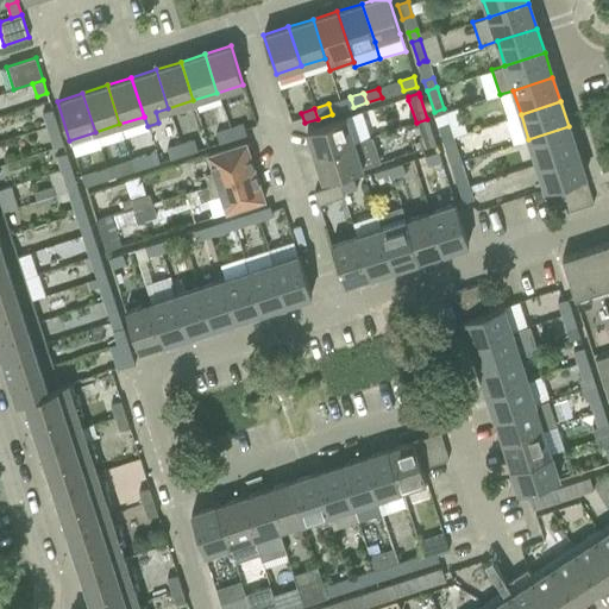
[(42,115),(45,127),(56,124),(52,112),(42,115)]
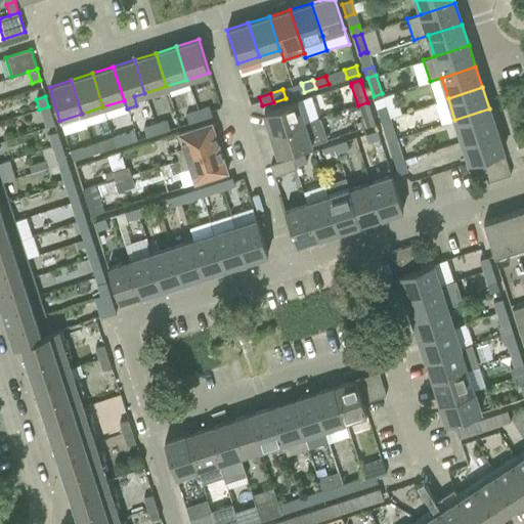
[(264,112),(270,133),(304,123),(297,100),(264,112)]
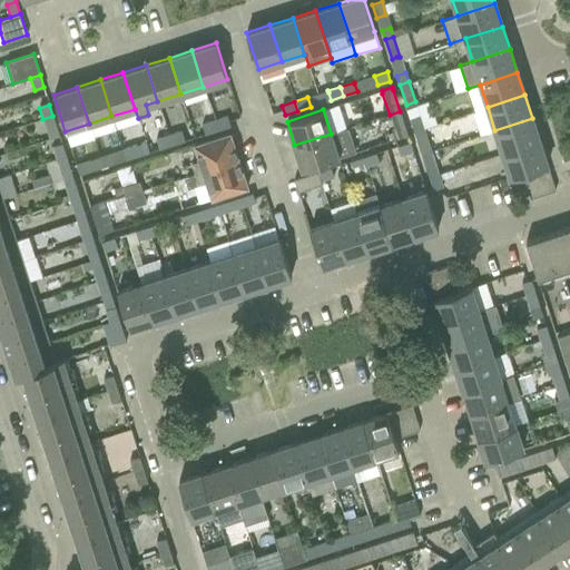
[(400,111),(390,115),(395,131),(405,128),(400,111)]
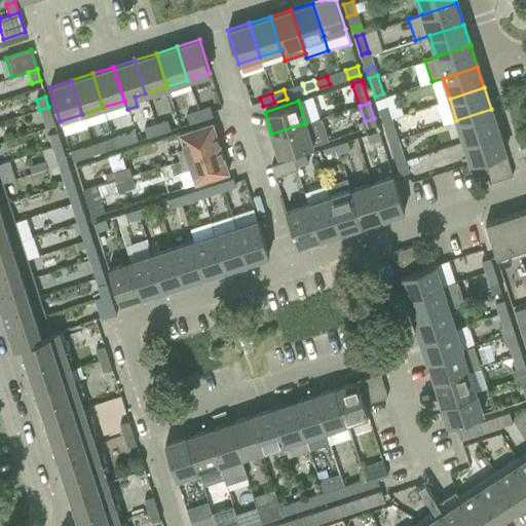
[(48,107),(40,109),(44,119),(52,117),(48,107)]
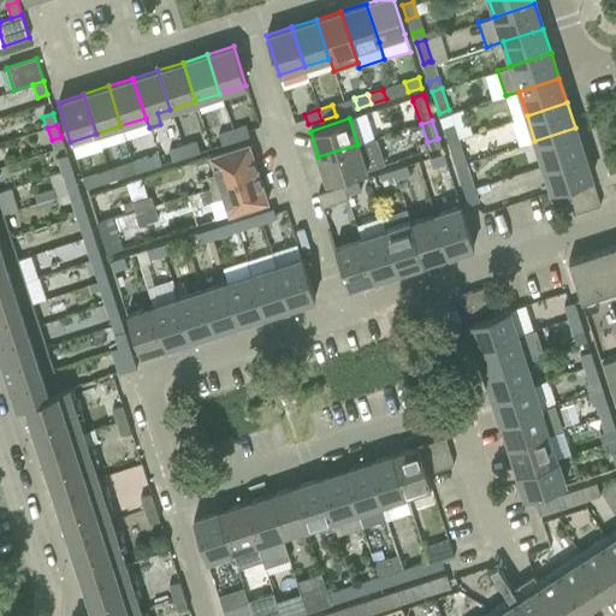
[(246,125),(231,130),(235,141),(249,136),(246,125)]
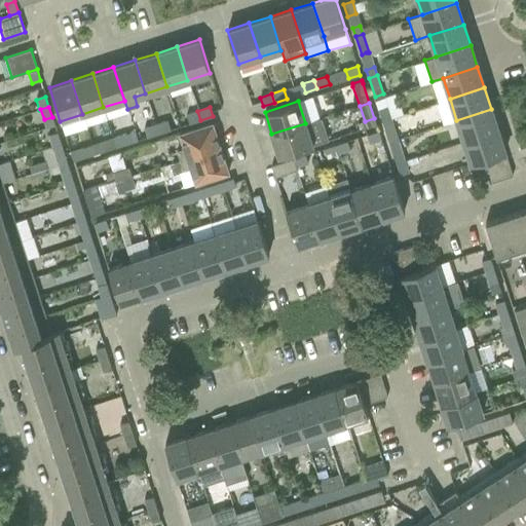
[(386,107),(379,110),(382,120),(390,118),(386,107)]
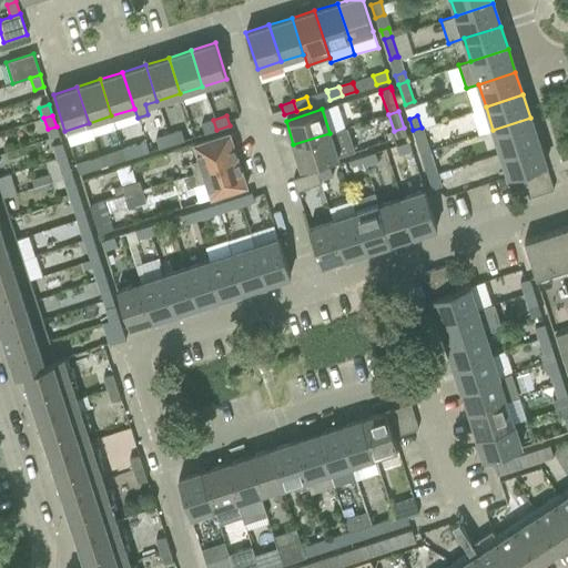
[(493,130),(500,152),(537,140),(530,118),(493,130)]
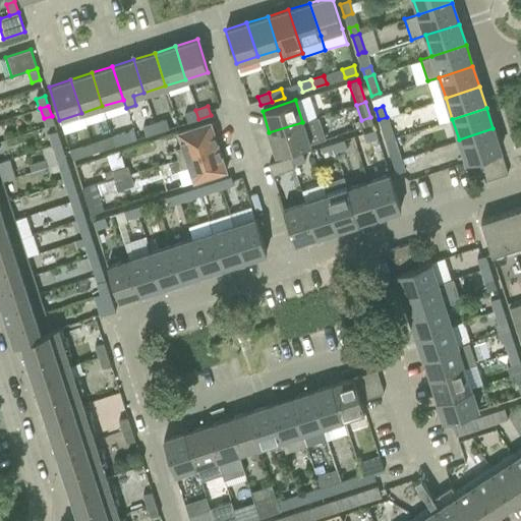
[(198,119),(195,110),(184,114),(187,122),(198,119)]
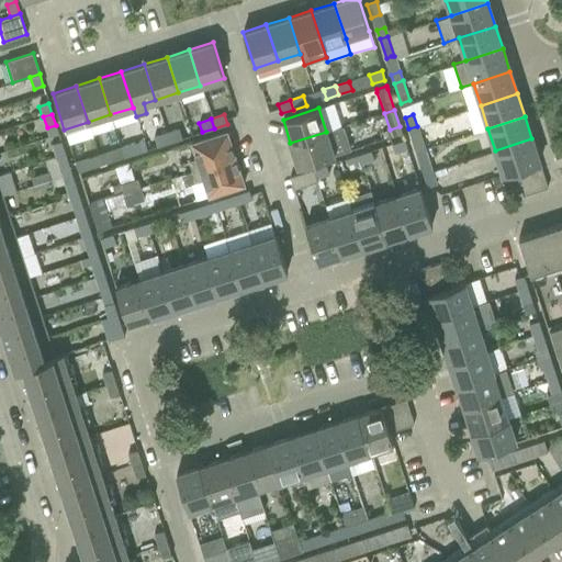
[(326,132),(290,143),(298,167),(299,167),(327,157),(334,155),(350,149),(343,126),(326,132)]
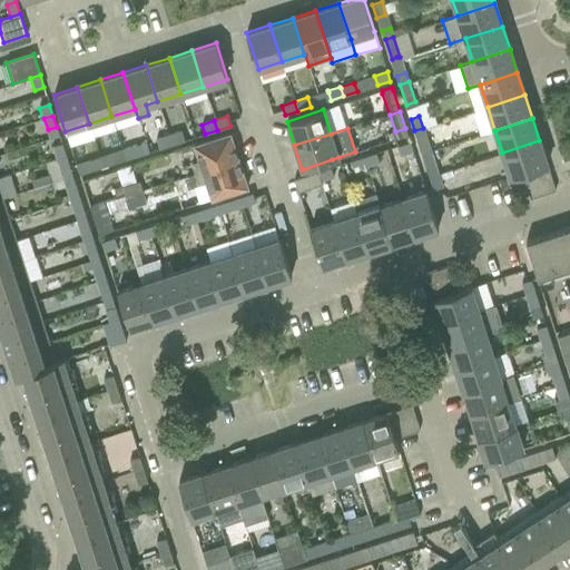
[(423,128),(414,130),(421,150),(422,154),(431,151),(430,148),(429,145),(423,128)]
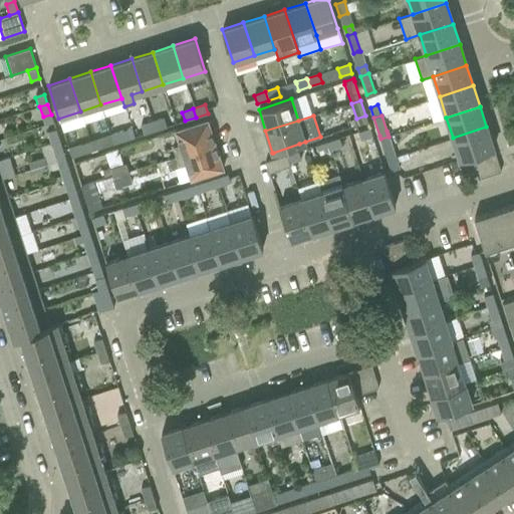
[(162,119),(152,122),(155,131),(165,126),(162,119)]
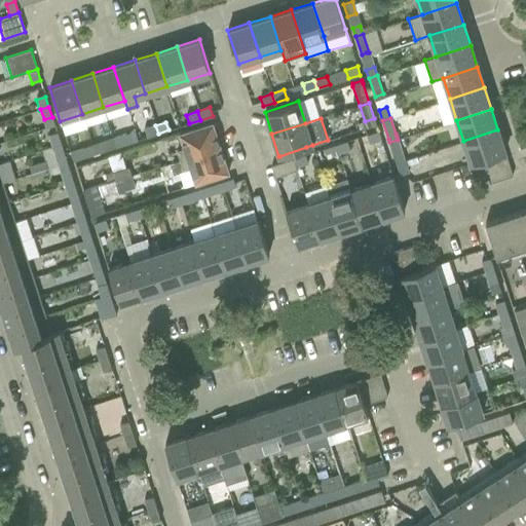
[(177,151),(180,160),(220,148),(212,122),(179,134),(184,149),(177,151)]
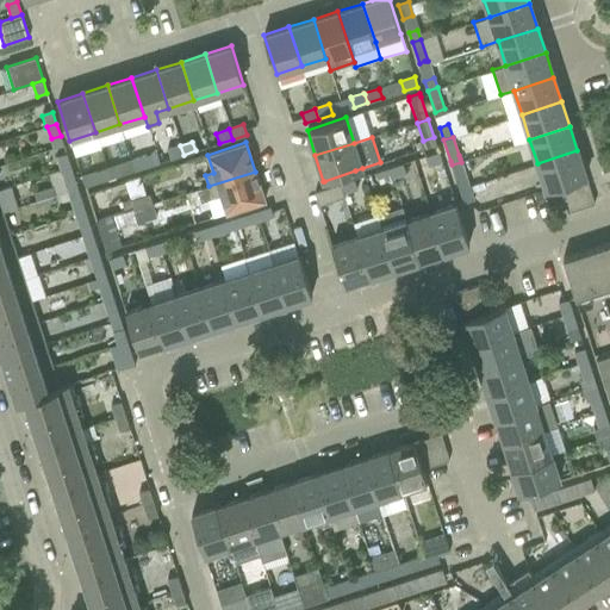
[(184,155),(180,145),(167,150),(169,160),(184,155)]
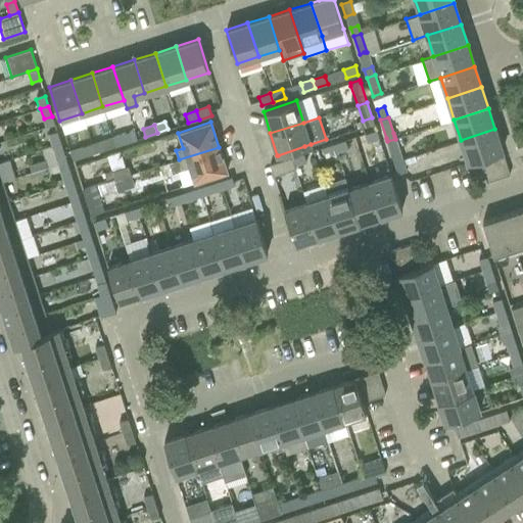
[(479,158),(490,155),(502,151),(494,129),(461,140),(468,162),(479,158)]
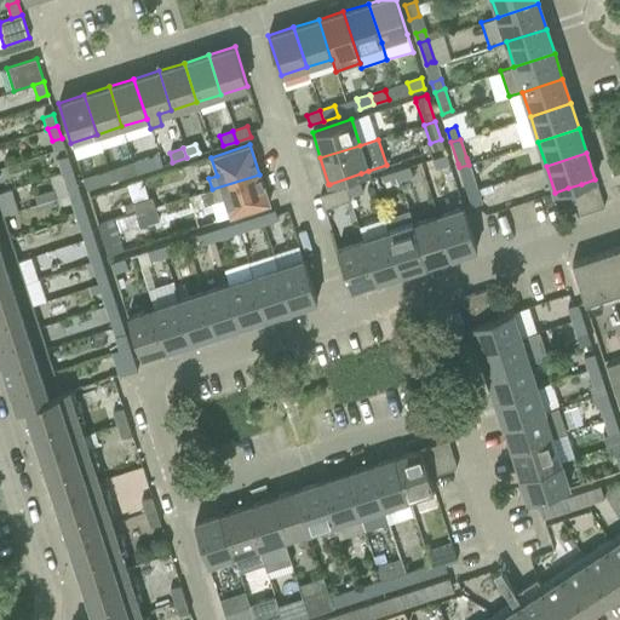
[(446,154),(432,159),(434,162),(435,168),(448,164),(447,160),(446,158),(446,154)]
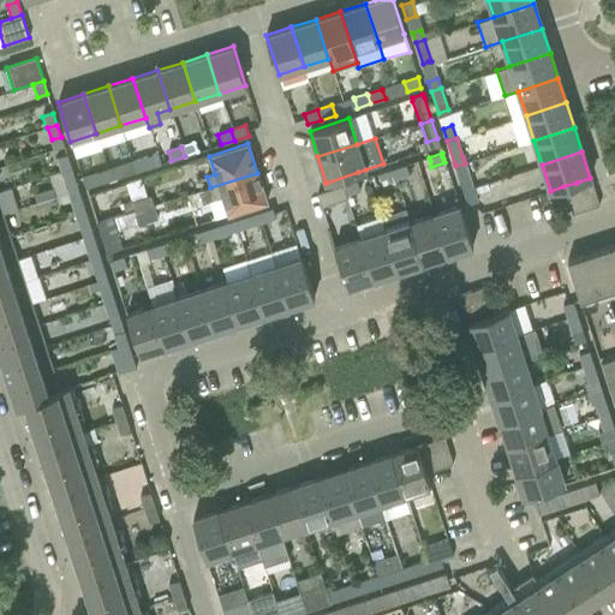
[(67,155),(58,157),(61,172),(71,168),(67,155)]
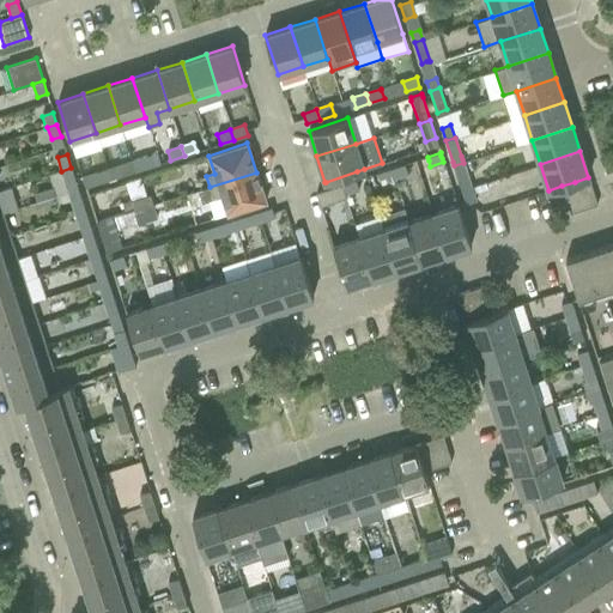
[(144,158),(132,162),(135,171),(147,167),(144,158)]
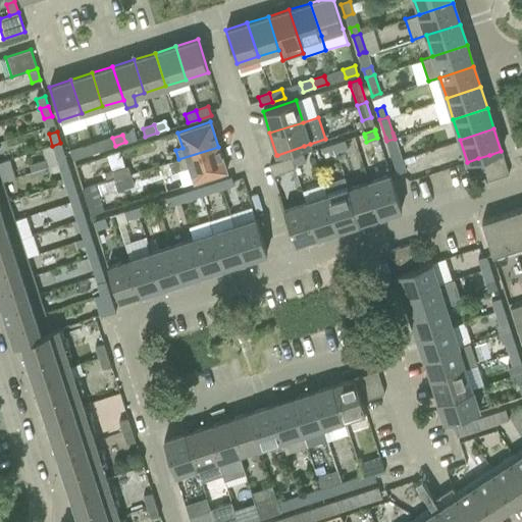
[(115,146),(112,138),(101,142),(103,150),(115,146)]
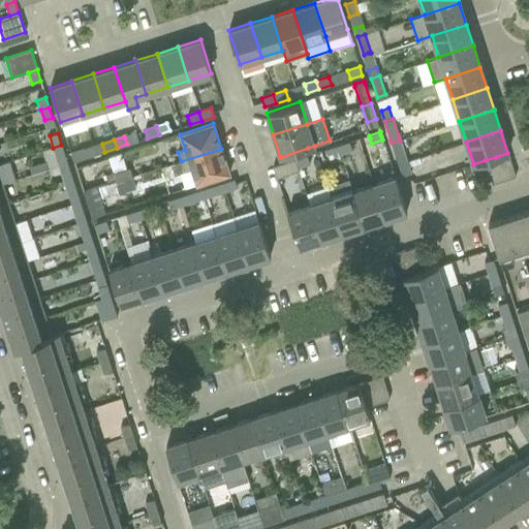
[(349,142),(337,146),(338,148),(338,149),(340,154),(351,150),(350,146),(349,144),(349,142)]
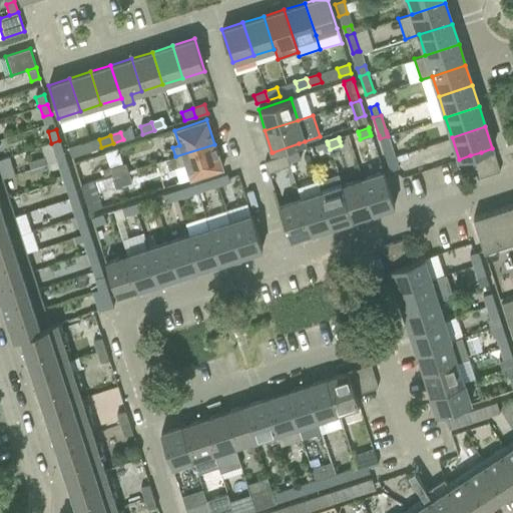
[(59,140),(51,143),(57,161),(65,158),(59,140)]
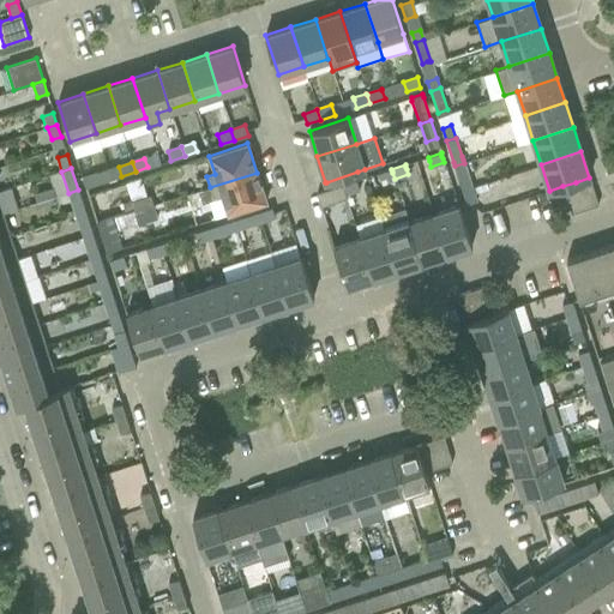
[(391,169),(379,173),(379,175),(381,182),(395,179),(392,173),(392,172),(391,169)]
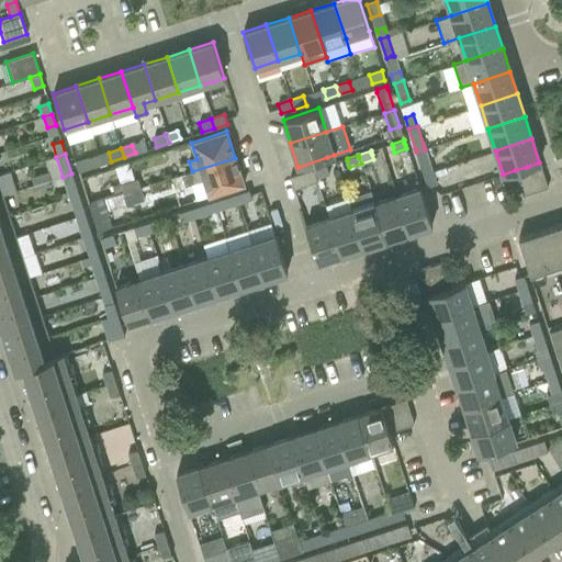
[(88,158),(76,161),(79,171),(91,167),(88,158)]
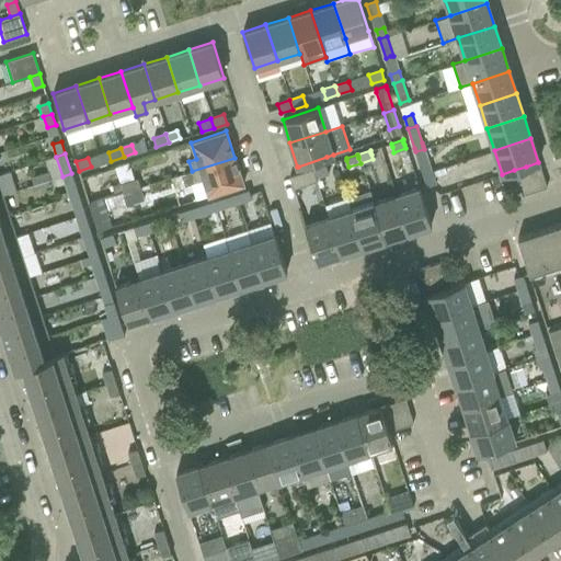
[(192,171),(181,175),(184,186),(195,182),(196,182),(203,180),(208,195),(243,184),(235,158),(192,171)]
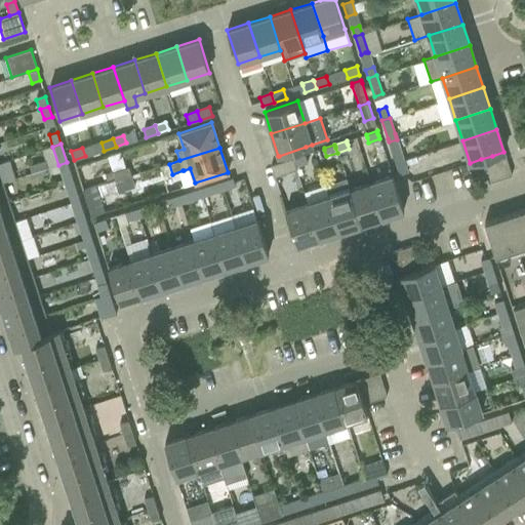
[(391,152),(394,163),(403,160),(399,149),(391,152)]
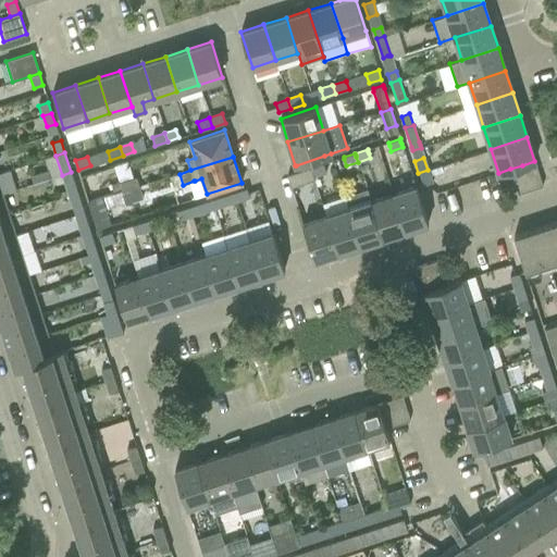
[(534,161),(522,165),(531,189),(543,185),(534,161)]
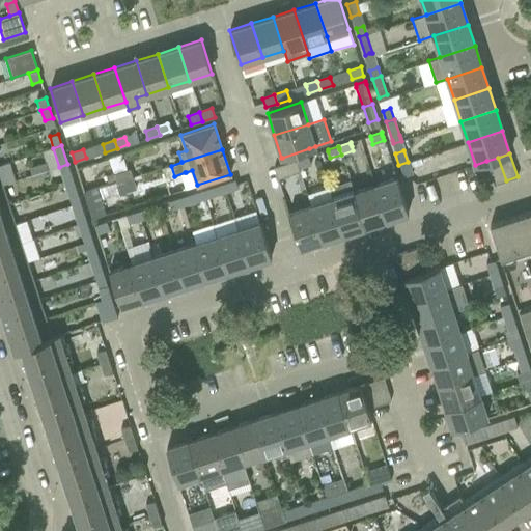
[(310,165),(308,156),(296,160),(299,168),(310,165)]
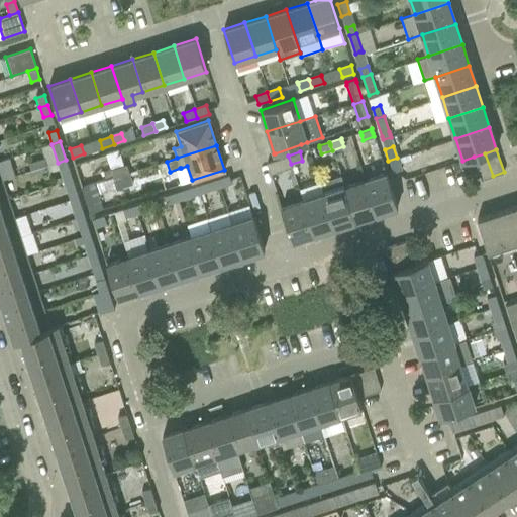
[(485,153),(474,157),(481,180),(493,176),(485,153)]
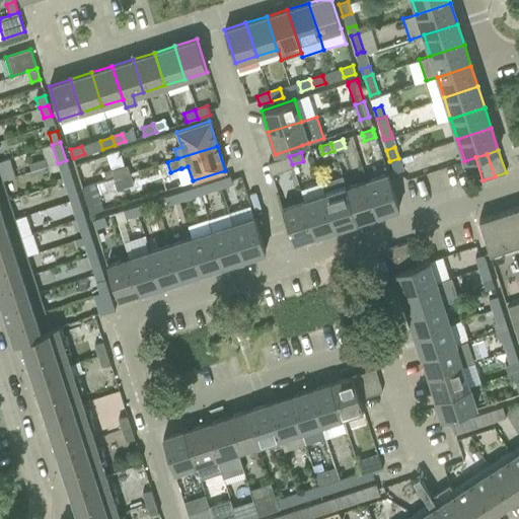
[(104,155),(75,165),(82,188),(113,177),(104,155)]
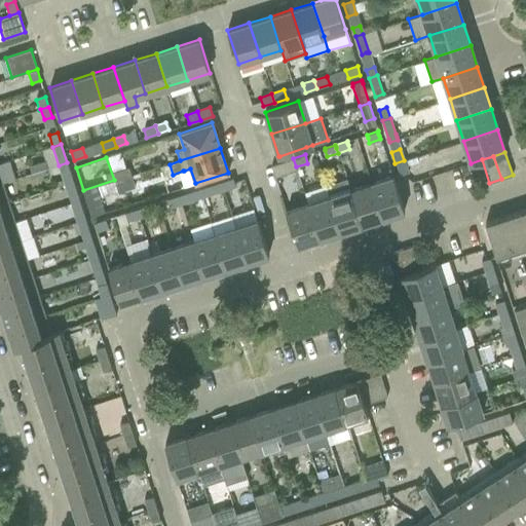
[(275,177),(297,170),(296,166),(293,158),(271,165),(275,177)]
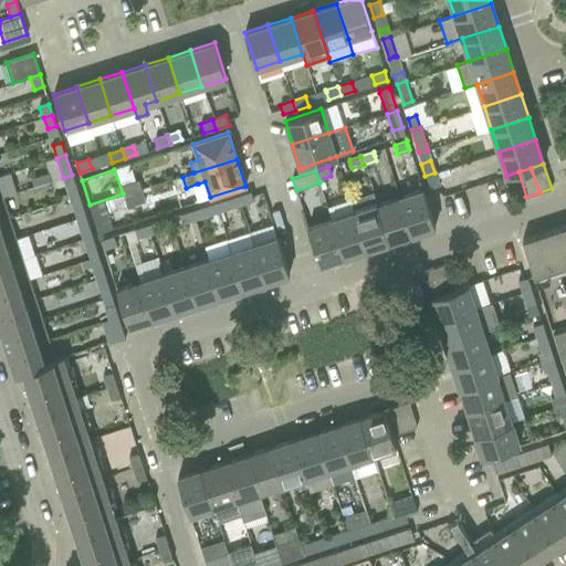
[(435,173),(425,176),(429,189),(439,186),(435,173)]
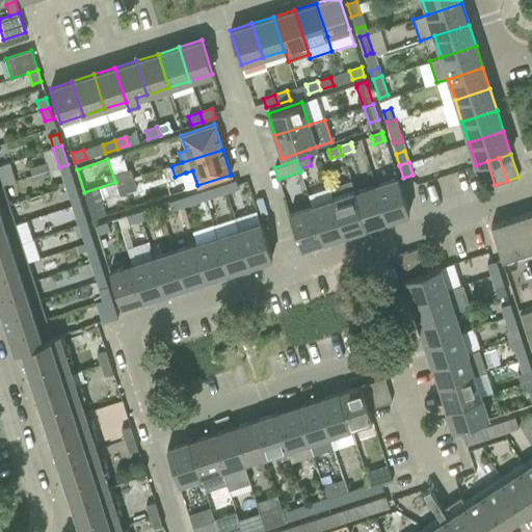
[(0,165),(0,186),(2,186),(15,182),(8,163),(0,165)]
